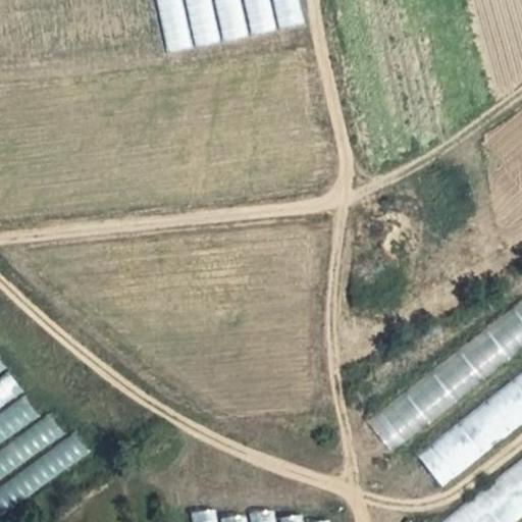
[(184,0),(157,0),(169,54),(195,48),(184,0)]
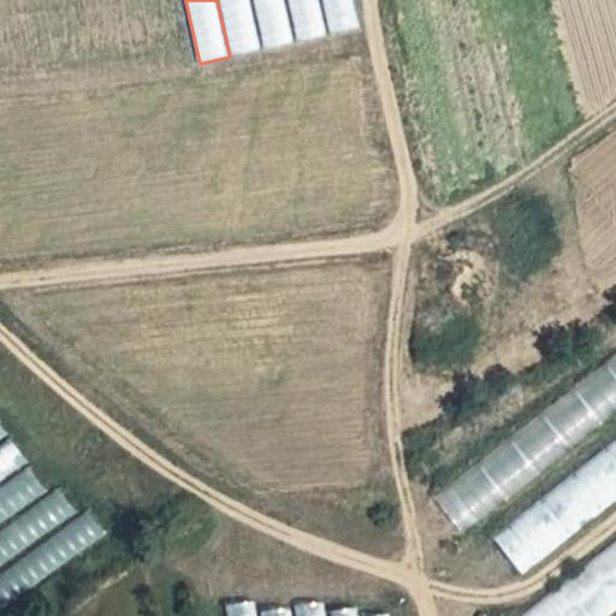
[(253,0),(221,0),(235,57),(265,51),(253,0)]
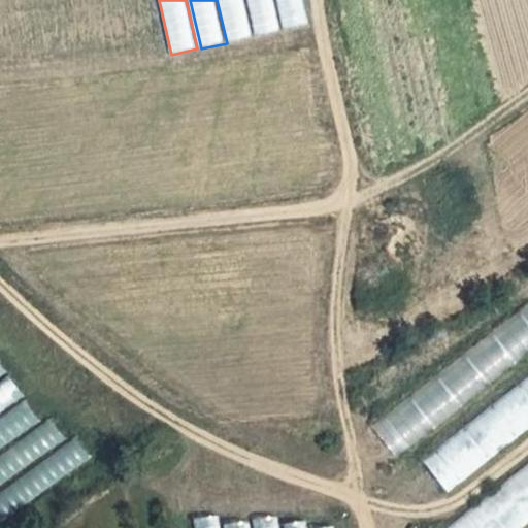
[(245,0),(219,0),(228,42),(254,37),(245,0)]
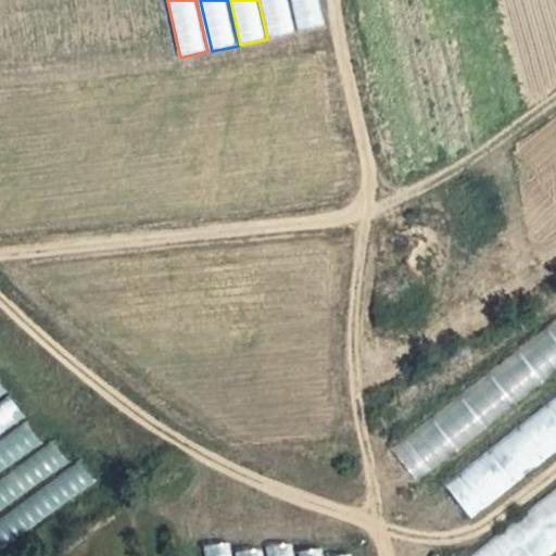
[(289,0),(261,0),(269,38),(297,33),(289,0)]
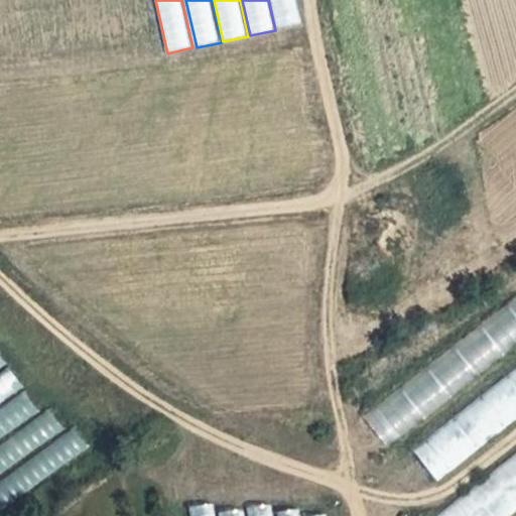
[(297,0),(271,0),(278,29),(303,24),(297,0)]
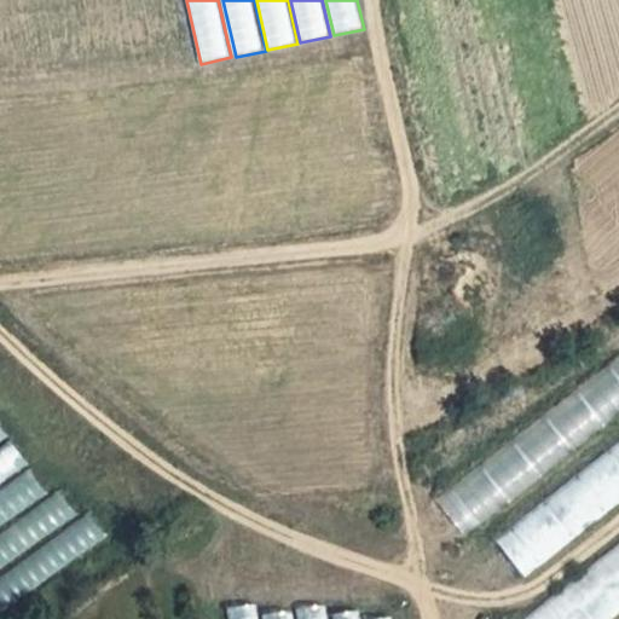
[(618,353),(434,497),(467,541),(618,421),(618,353)]
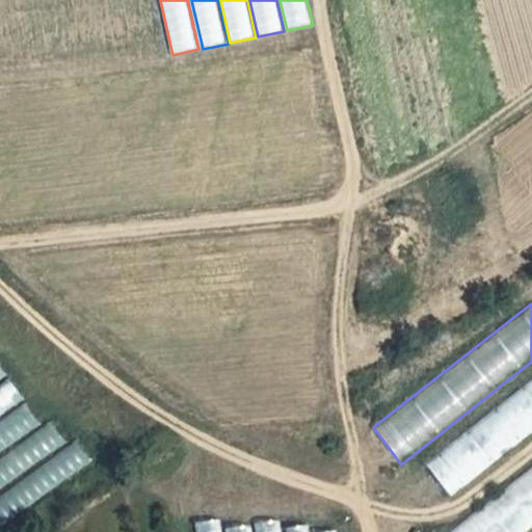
[(7,376),(0,381),(0,415),(24,398),(7,376)]
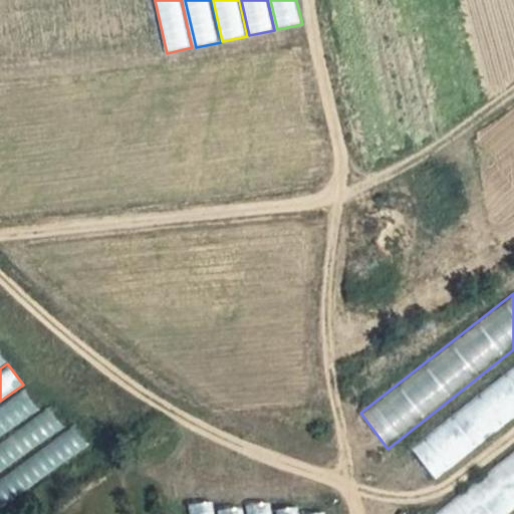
[(513,366),(412,449),(436,479),(513,416),(513,366)]
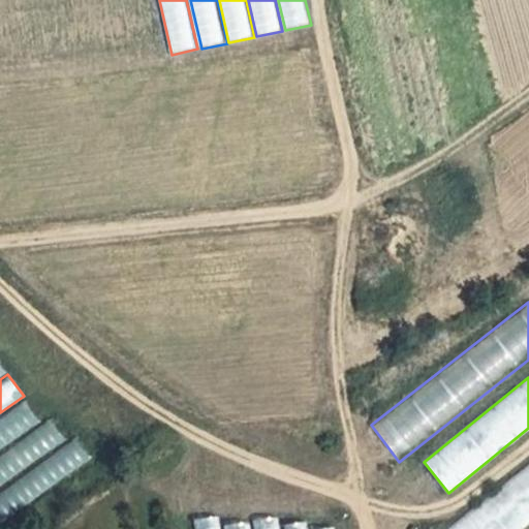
[(25,398),(0,416),(0,449),(41,419),(25,398)]
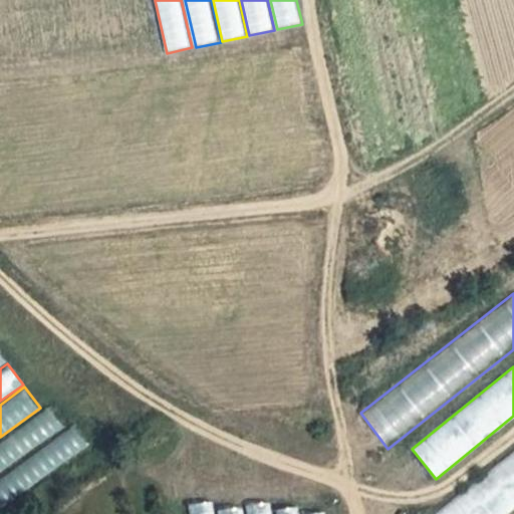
[(48,406),(0,441),(0,474),(64,427),(48,406)]
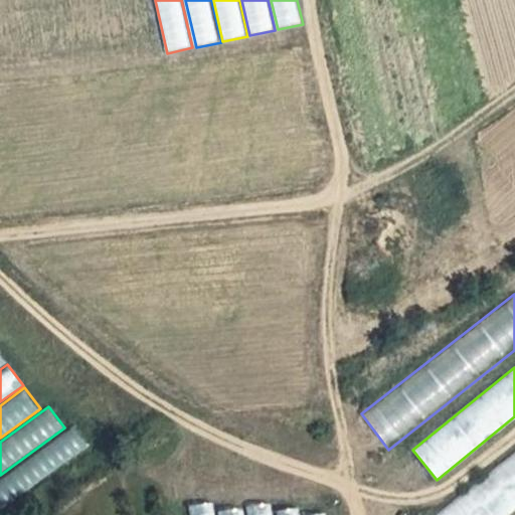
[(75,424),(0,479),(0,512),(91,446),(75,424)]
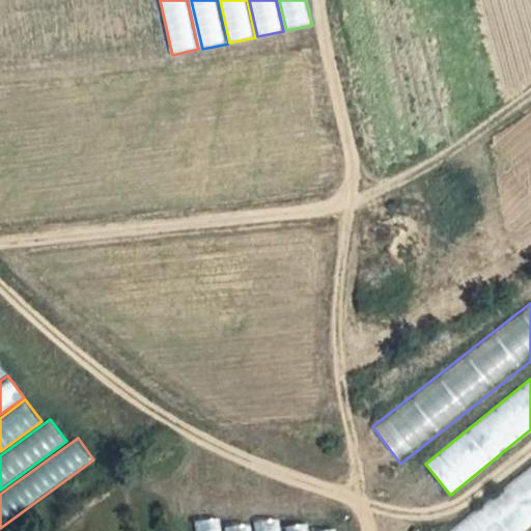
[(530,466),(448,530),(522,530),(530,524),(530,466)]
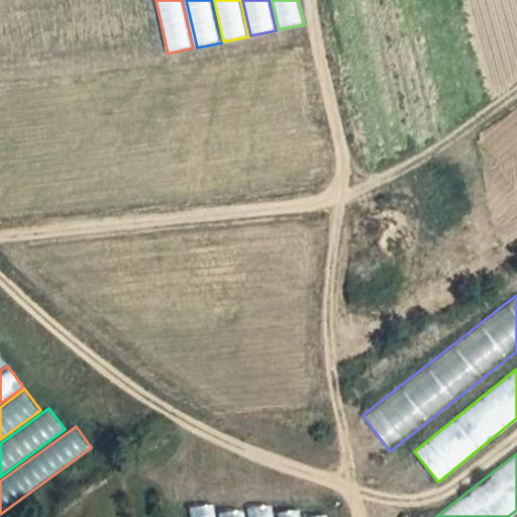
[(216,516),(214,505),(189,509),(190,516),(216,516)]
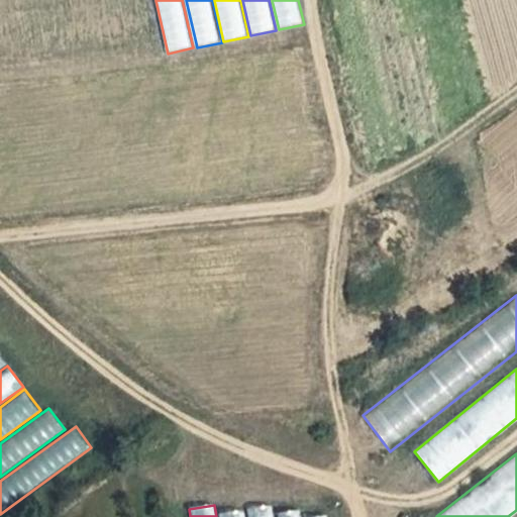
[(275,516),(273,505),(247,509),(248,516),(275,516)]
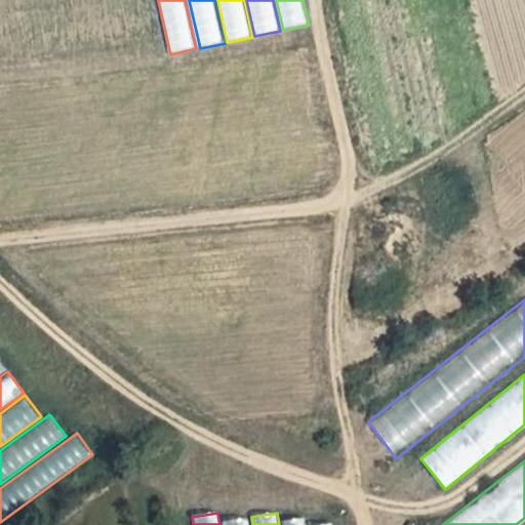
All buildings are outlined.
